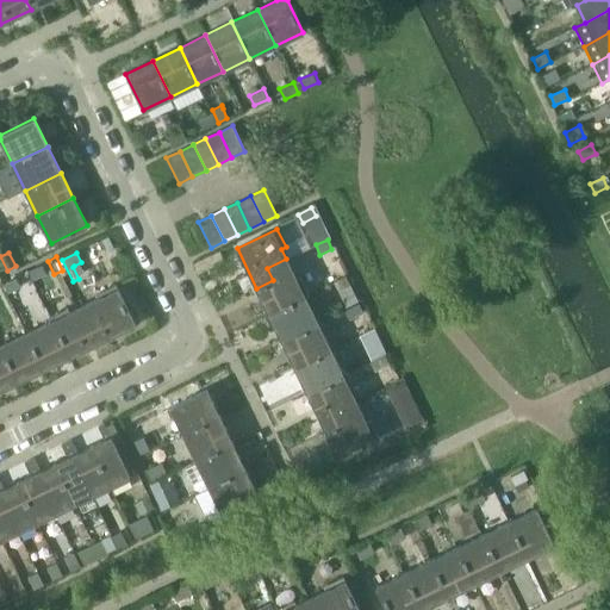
[(273,280),(256,288),(269,315),(305,297),(305,298),(309,296),(300,278),(297,279),(286,259),(267,268),(273,280)]
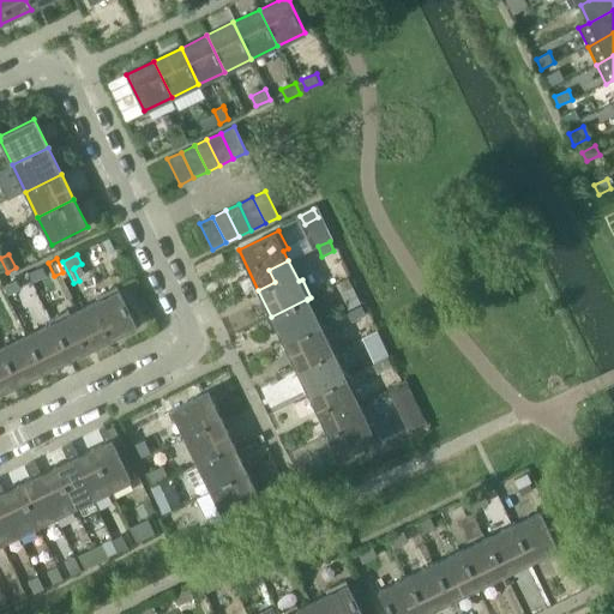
[(348,278),(336,284),(341,293),(353,287),(348,278)]
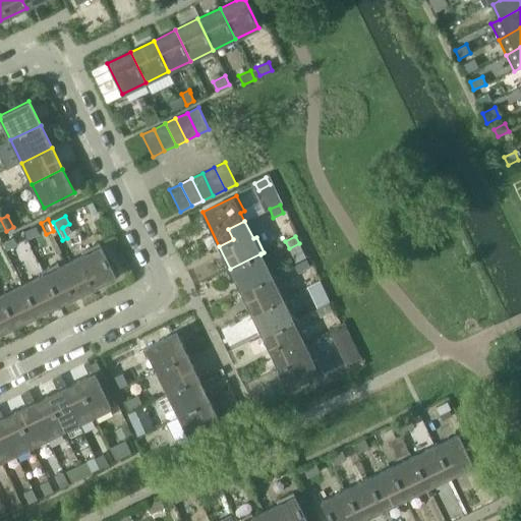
[(99,243),(83,250),(84,254),(66,263),(75,280),(85,275),(93,288),(115,277),(99,243)]
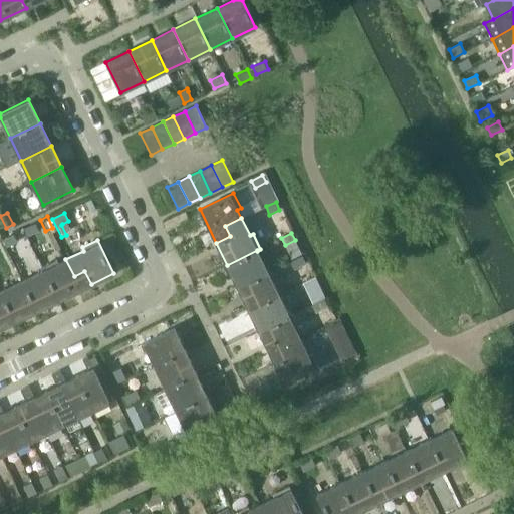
[(257,250),(227,265),(237,286),(268,272),(257,251),(257,250)]
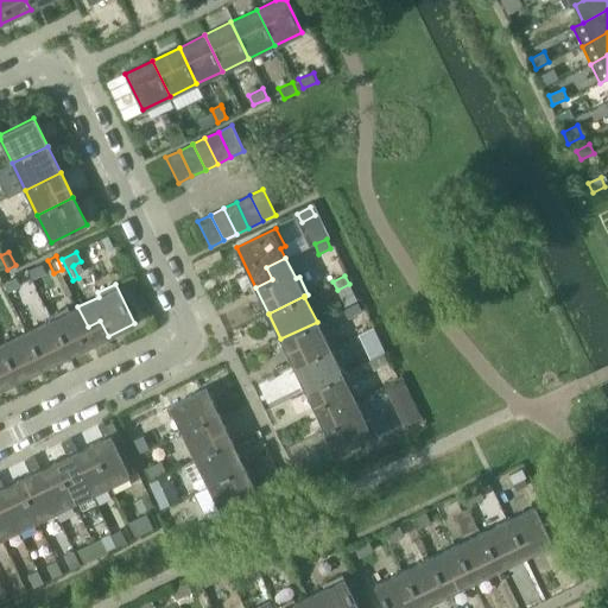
[(358,302),(348,306),(354,320),(363,316),(358,302)]
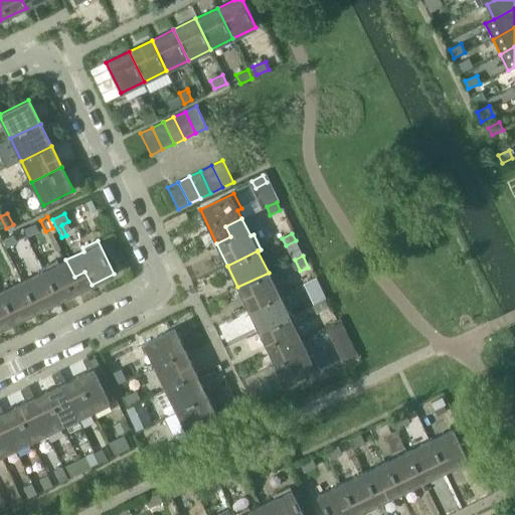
[(65,260),(58,264),(56,261),(41,268),(42,271),(43,271),(58,301),(92,285),(84,272),(74,277),(65,260)]
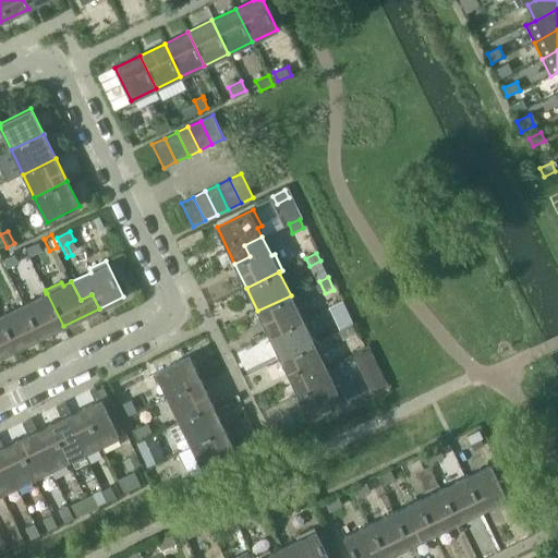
[(46,293),(25,304),(40,337),(63,326),(47,293),(46,293)]
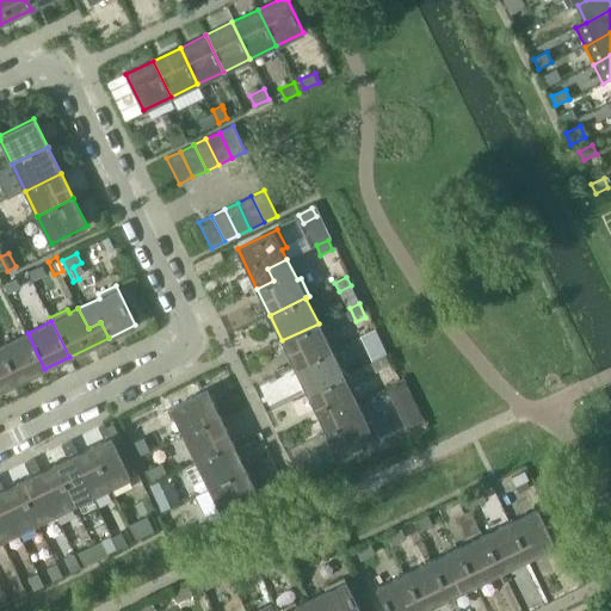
[(319,323),(282,340),(295,368),(331,350),(319,323)]
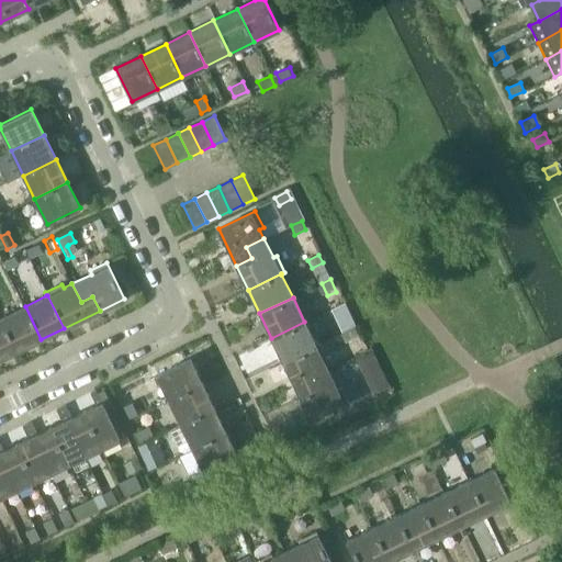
[(348,316),(343,304),(334,307),(339,319),(348,316)]
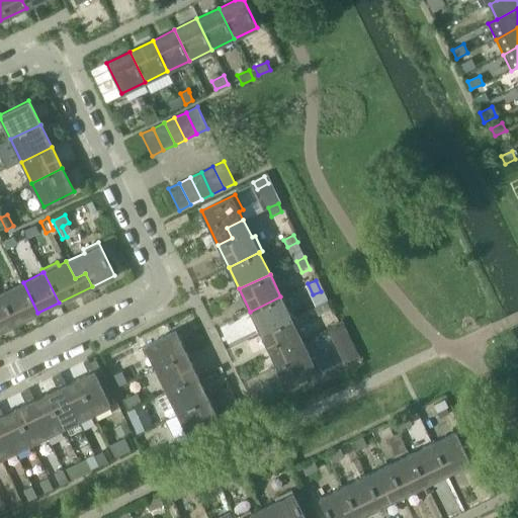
[(23,282),(0,293),(14,325),(37,313),(23,282)]
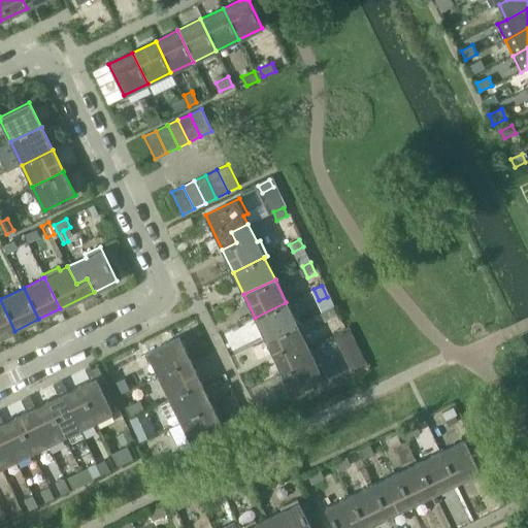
[(0,299),(0,337),(14,331),(0,299)]
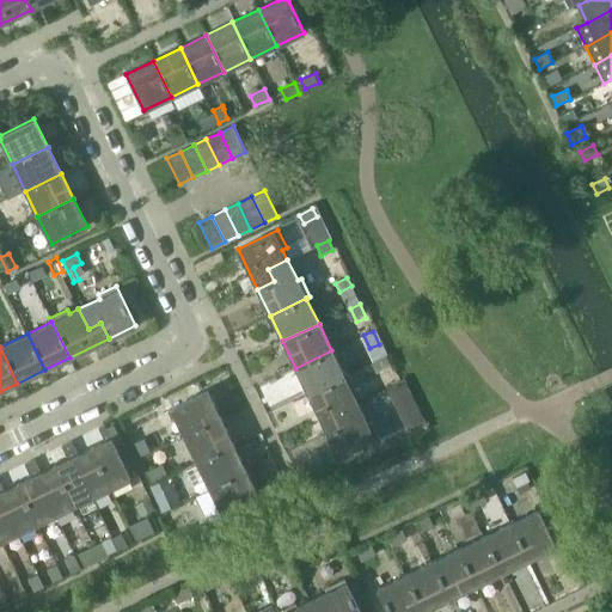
[(331,350),(295,368),(307,392),(344,375),(331,350)]
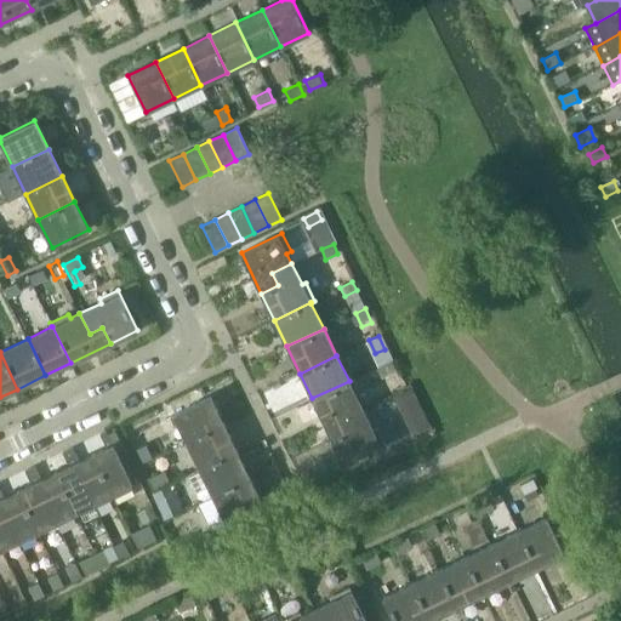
[(396,371),(392,362),(377,369),(381,379),(396,371)]
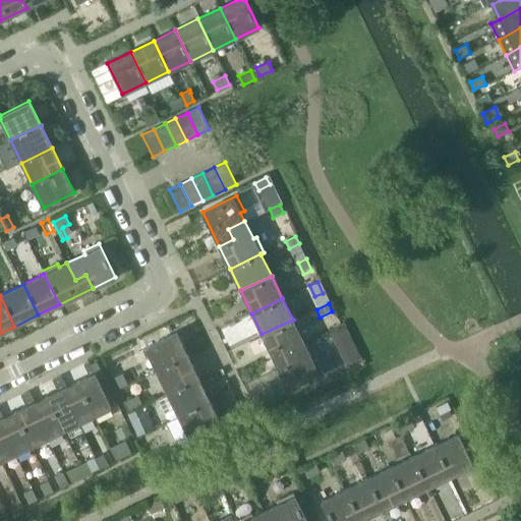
[(293,320),(262,334),(278,368),(293,361),(288,352),(304,344),(300,335),(303,333),(296,317),(293,320)]
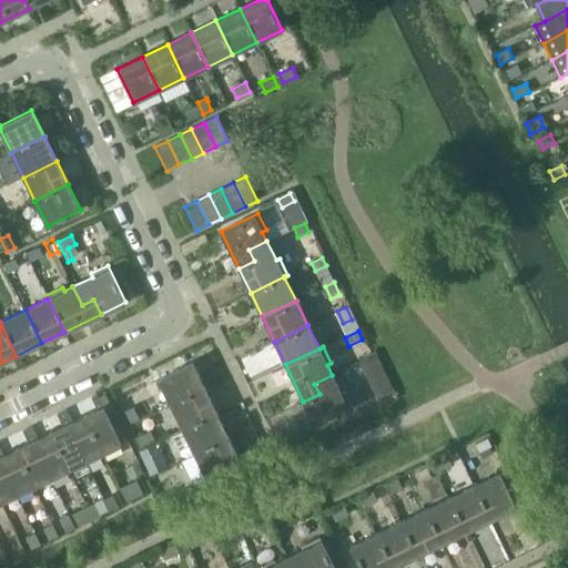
[(375,356),(366,361),(372,374),(382,369),(375,356)]
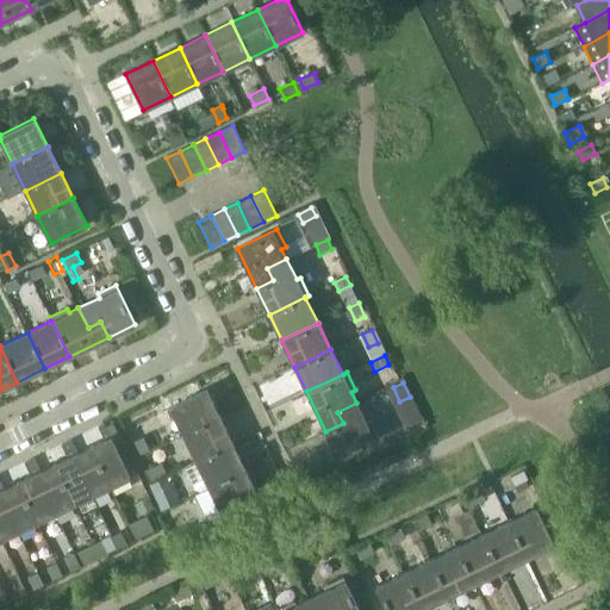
[(206,390),(170,408),(184,436),(221,418),(206,390)]
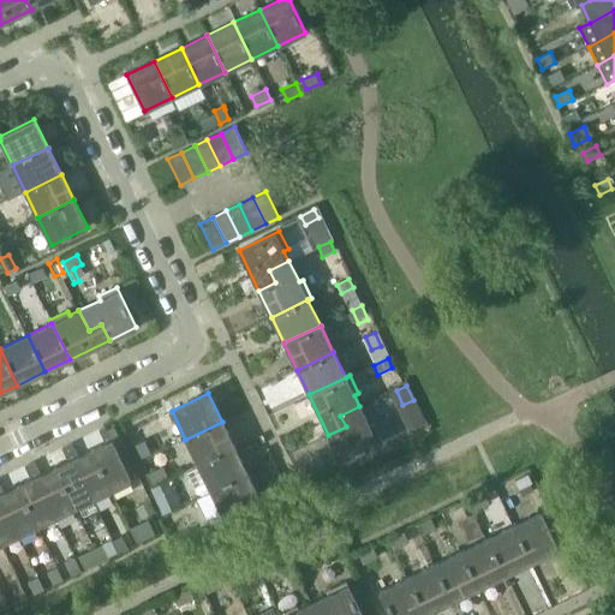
[(346,427),(328,435),(342,461),(382,442),(374,424),(369,427),(359,406),(340,416),(346,427)]
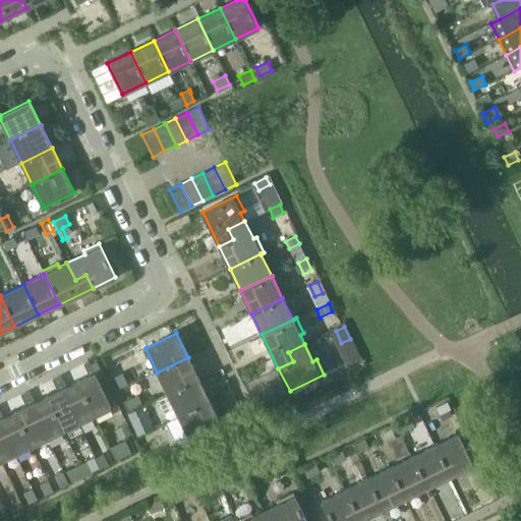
[(188,357),(157,372),(168,395),(198,380),(188,357)]
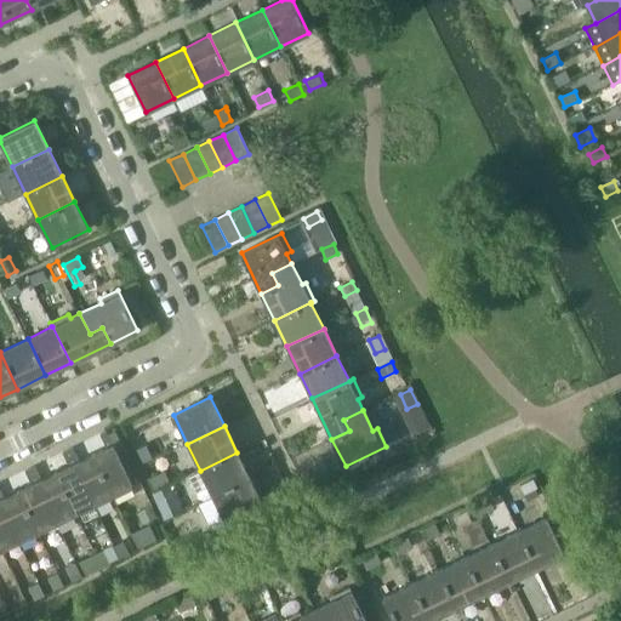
[(107,448),(92,455),(112,495),(132,485),(106,432),(100,434),(107,448)]
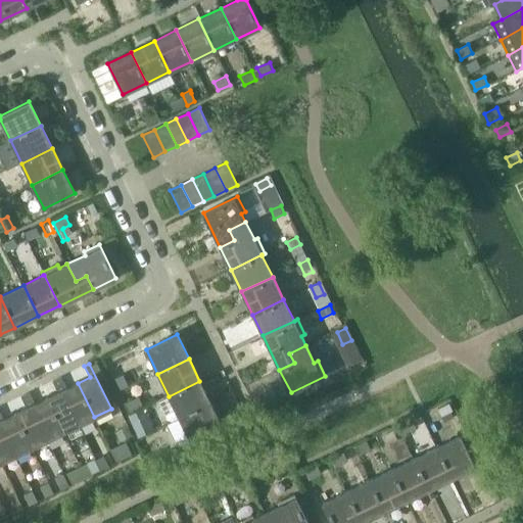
[(128,386),(122,374),(113,378),(120,390),(128,386)]
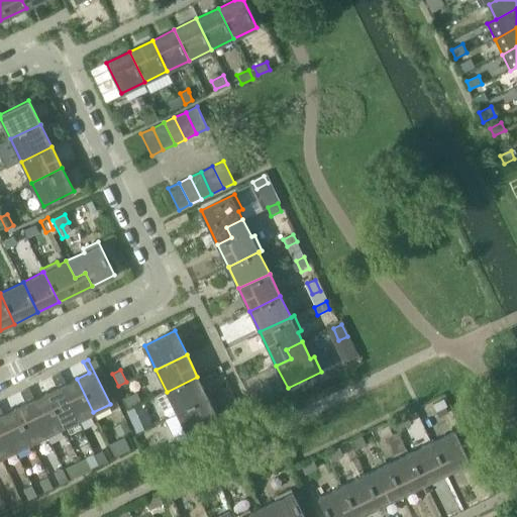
[(61,373),(52,377),(55,383),(63,379),(61,373)]
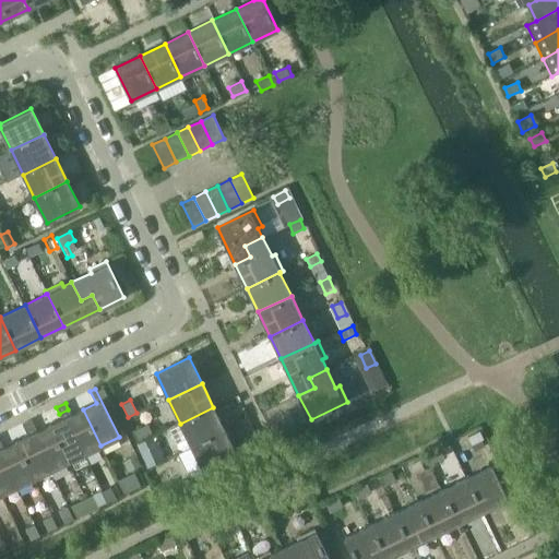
[(213,407),(180,424),(192,448),(225,431),(213,407)]
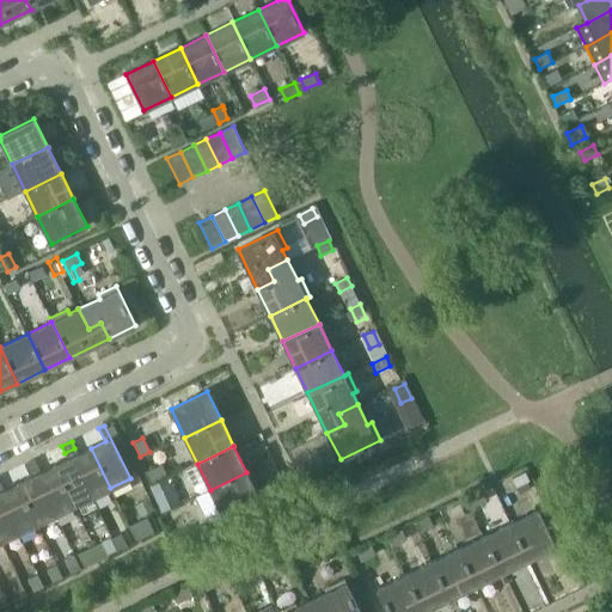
[(74,448),(65,453),(68,459),(68,460),(73,458),(78,454),(74,448)]
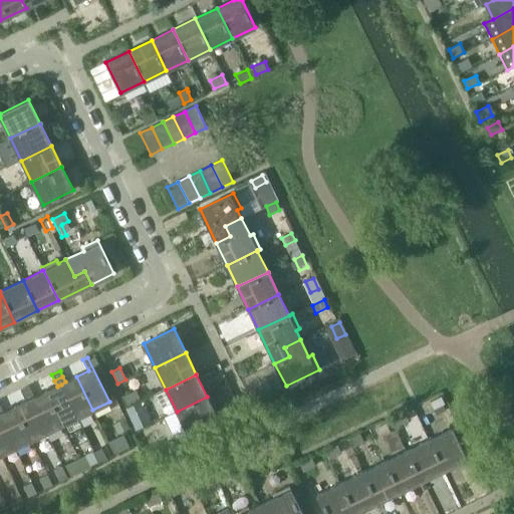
[(76,376),(65,381),(61,384),(77,418),(92,410),(76,376)]
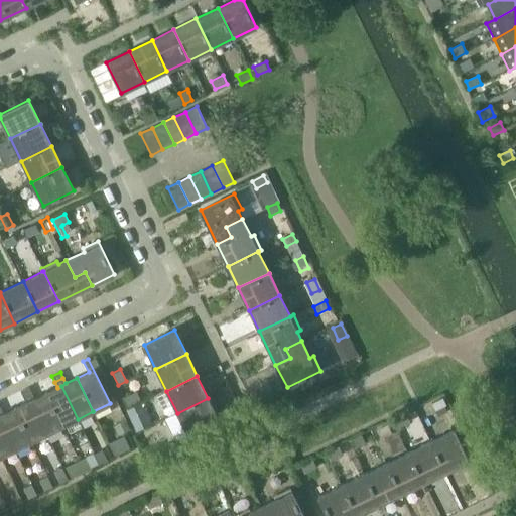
[(57,387),(44,393),(60,427),(78,419),(61,386),(57,388),(57,387)]
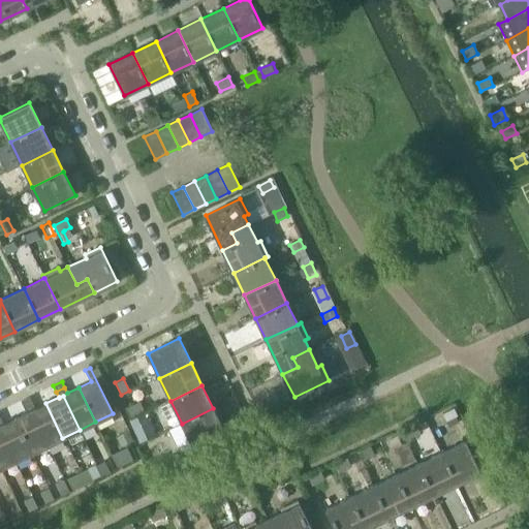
[(30,397),(21,401),(24,407),(32,403),(30,397)]
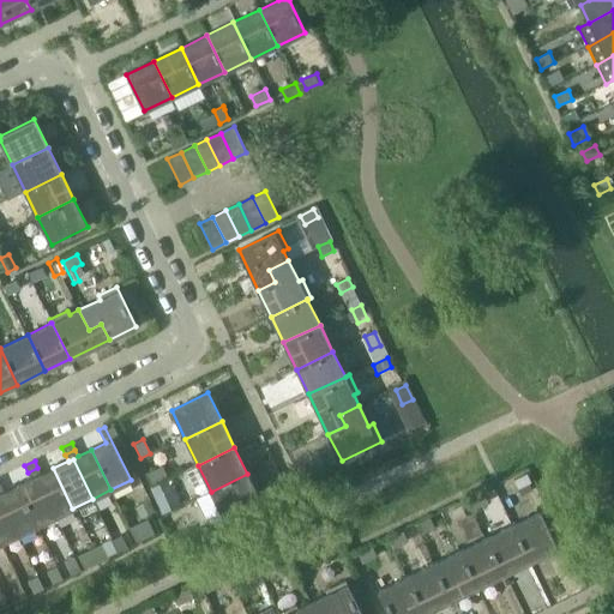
[(162,467),(149,474),(154,483),(167,476),(162,467)]
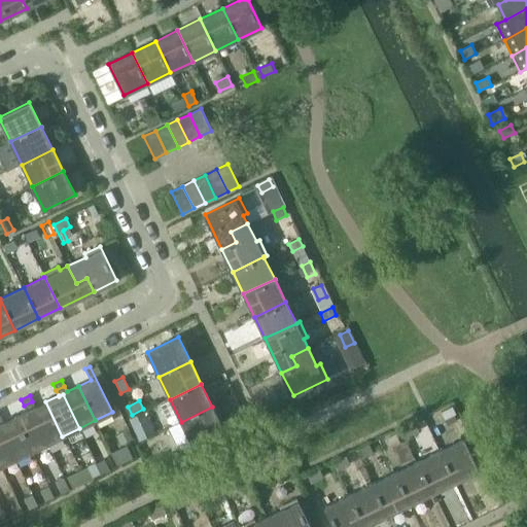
[(32,401),(24,406),(27,411),(27,412),(31,410),(35,408),(35,407),(32,401)]
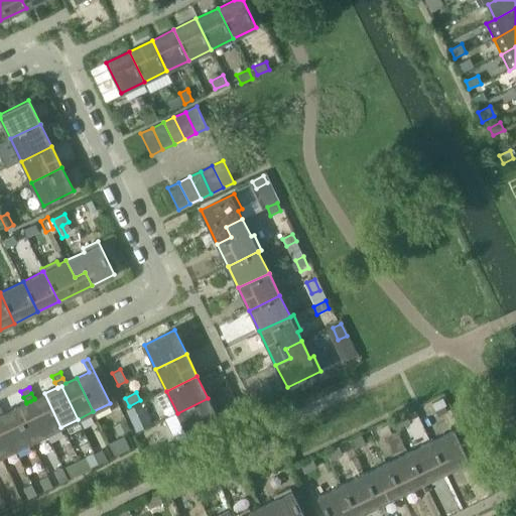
[(44,393),(34,398),(34,399),(30,401),(46,434),(60,427),(44,393)]
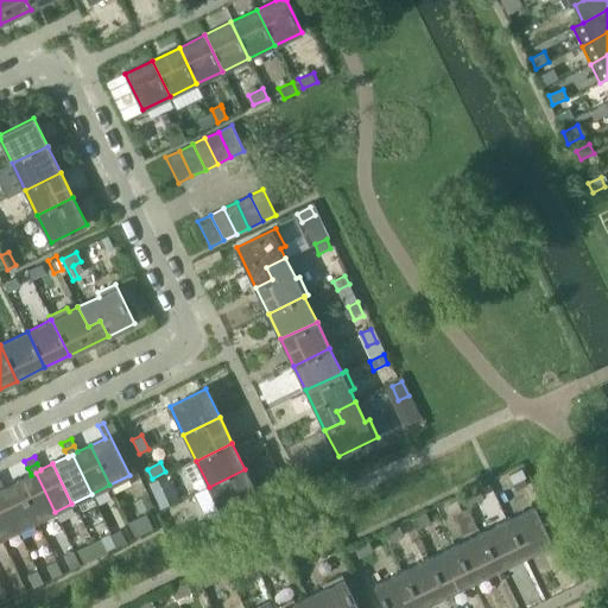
[(525,476),(521,468),(508,475),(512,483),(525,476)]
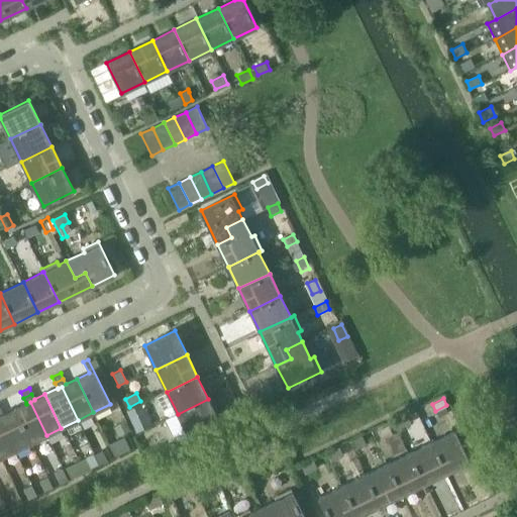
[(208,399),(178,414),(189,436),(219,421),(208,399)]
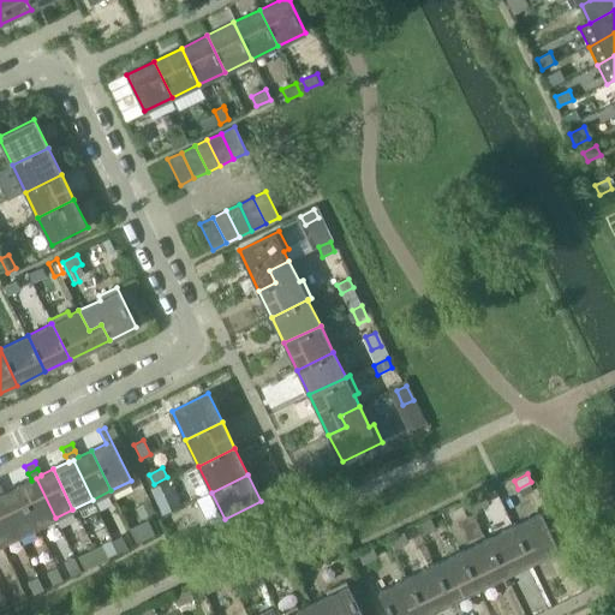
[(31,479),(17,487),(36,526),(55,518),(36,478),(31,481),(31,479)]
